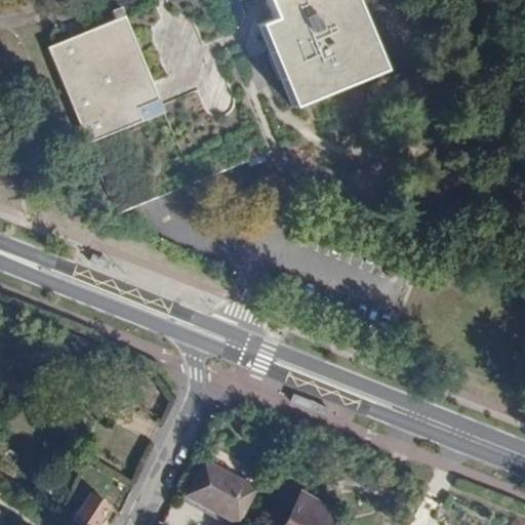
[(266,0),(284,45),(269,52),(290,106),(382,69),(354,0),(266,0)]
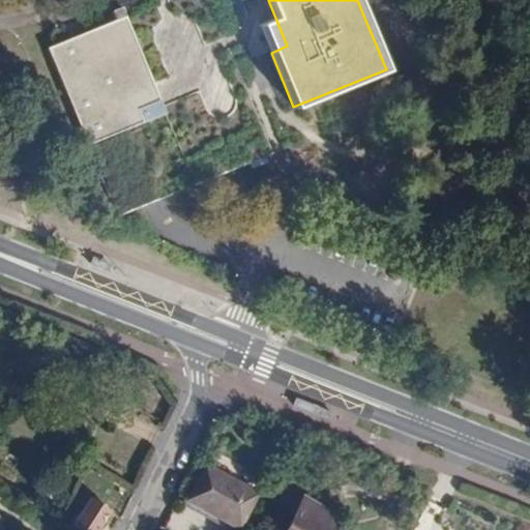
[(117,20),(126,16),(133,13),(131,10),(125,13),(123,6),(113,10),(117,20)]
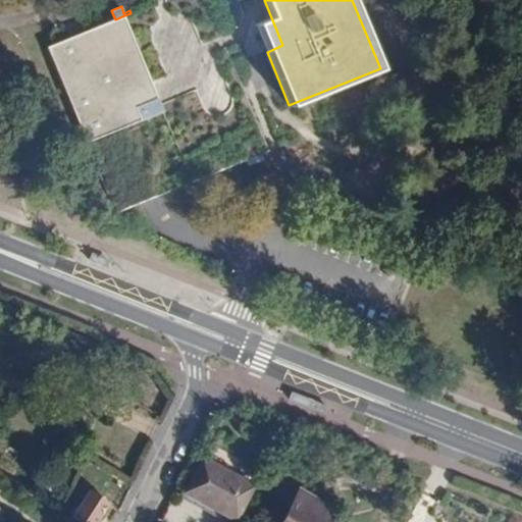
[(158,100),(124,15),(115,19),(45,47),(84,144),(142,120),(137,108),(158,100)]
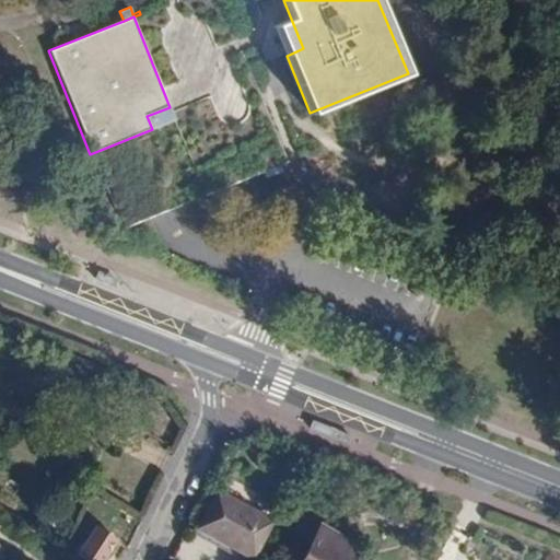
[(282,172),(280,165),(265,172),(267,178),(282,172)]
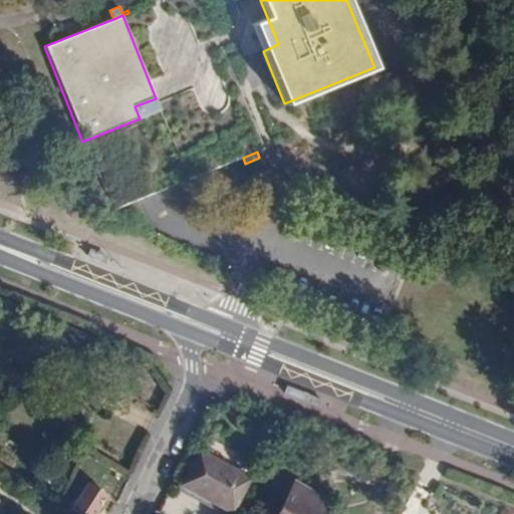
[(113,209),(108,196),(104,198),(109,210),(113,209)]
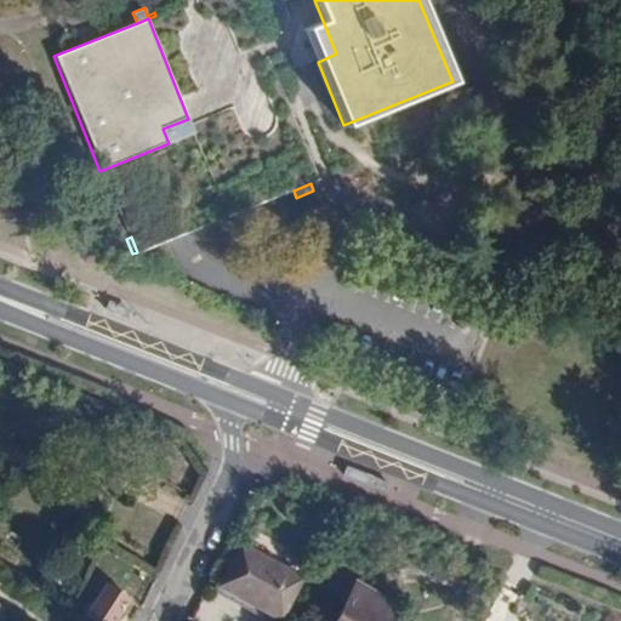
[(238,546),(220,584),(275,611),(294,575),(238,546)]
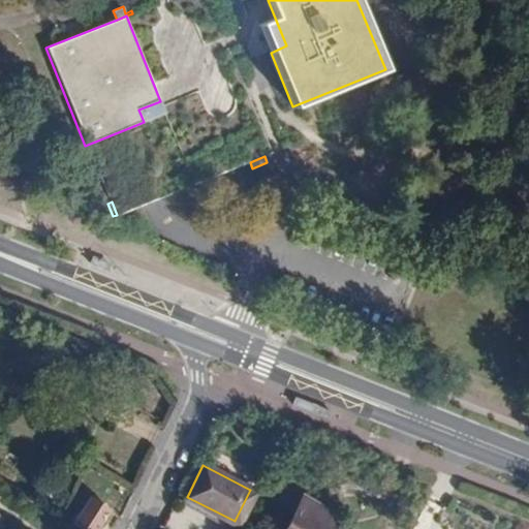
[(306,498),(304,501),(334,519),(336,516),(306,498)]
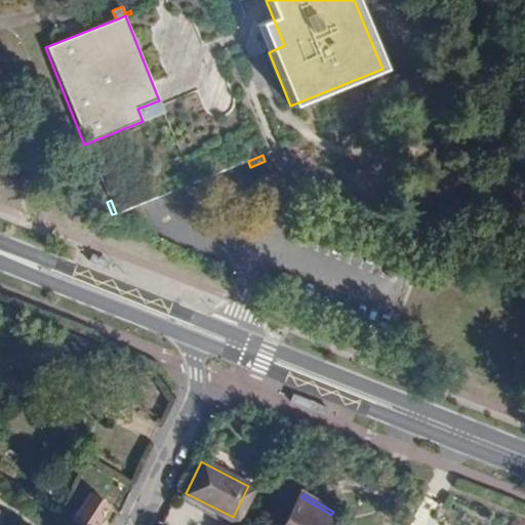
[(331,515),(301,497),(285,524),(332,524),(327,522),(331,515)]
